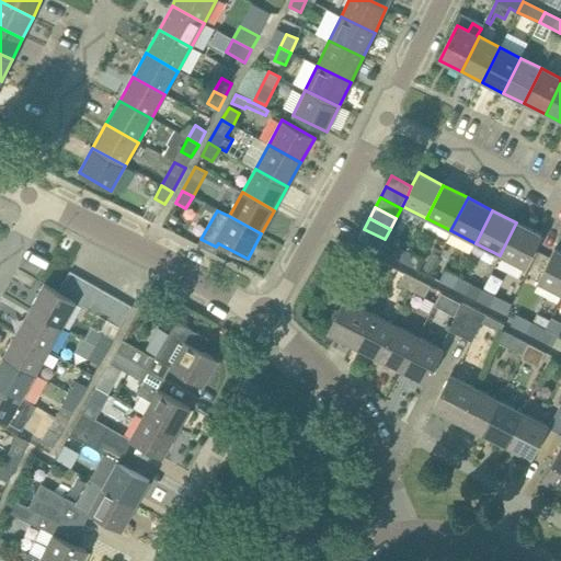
[(516,222),(500,255),(525,268),(541,236),(516,222)]
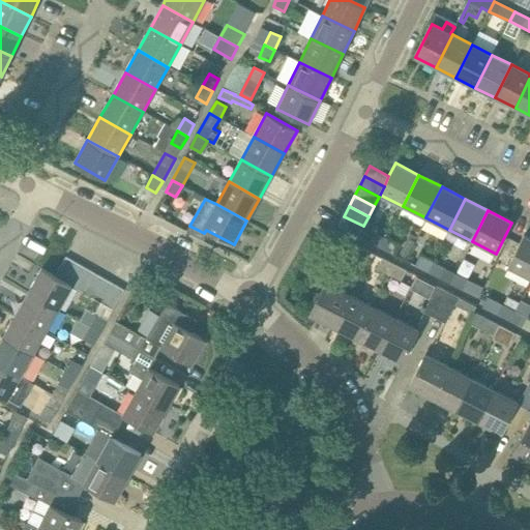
[(358,236),(363,226),(344,216),(339,226),(358,236)]
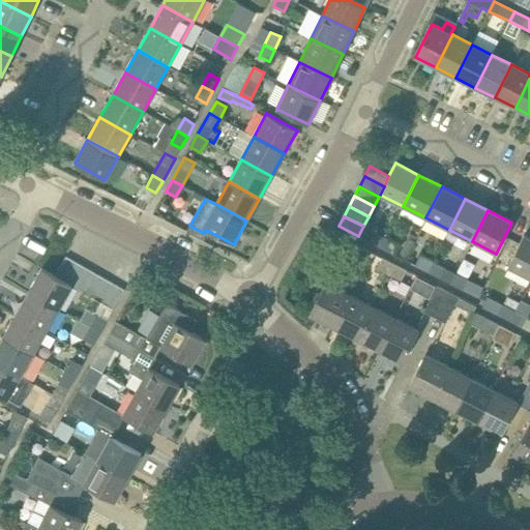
[(370,242),(381,248),(386,238),(375,232),(370,242)]
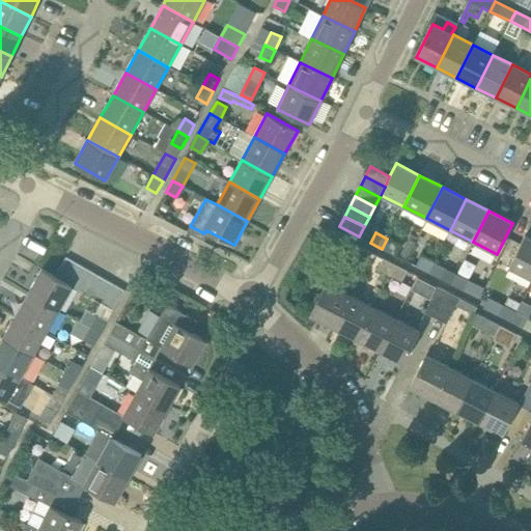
[(499,262),(530,278),(530,239),(525,235),(520,245),(510,241),(499,262)]
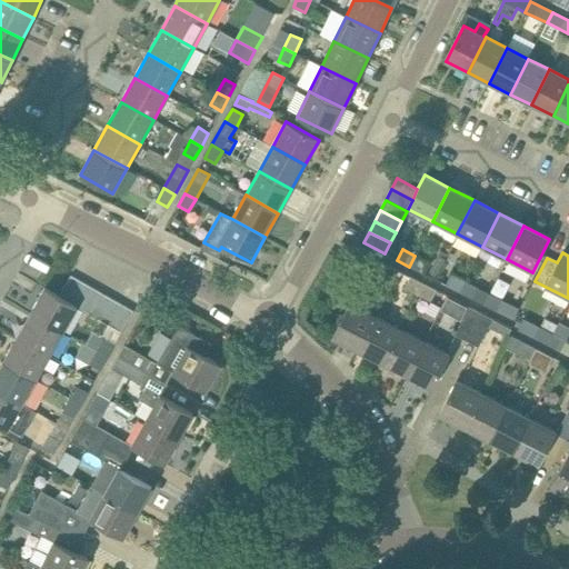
[(436,260),(428,275),(435,279),(445,259),(438,256),(436,255),(432,258),(436,260)]
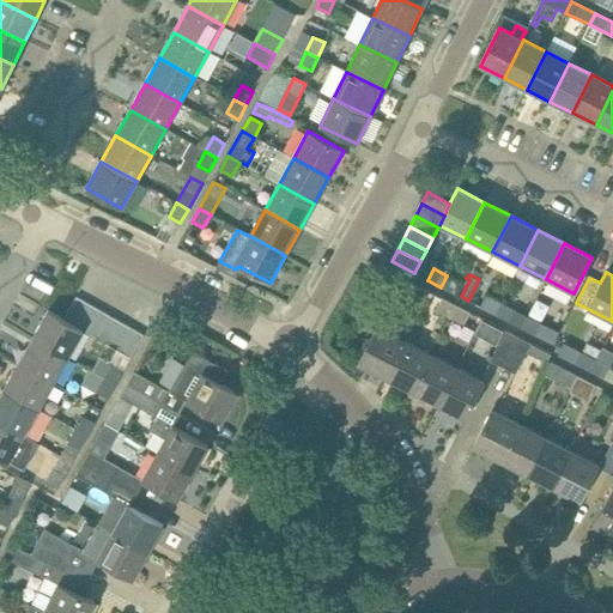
[(447,275),(441,287),(456,295),(462,283),(447,275)]
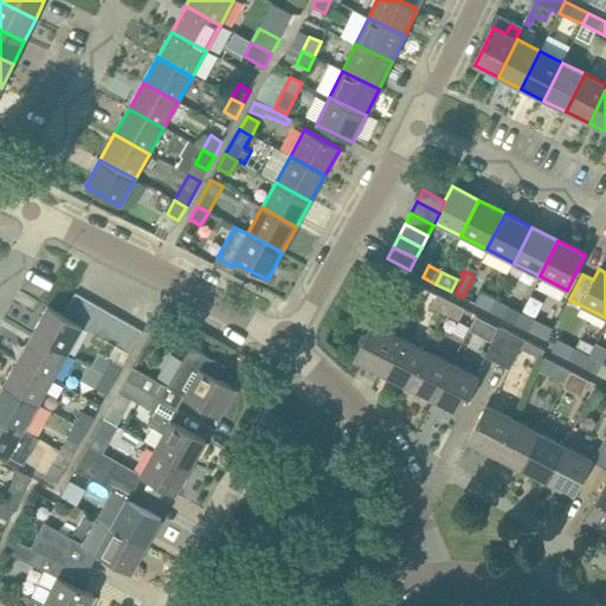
[(388,287),(418,302),(425,289),(395,274),(388,287)]
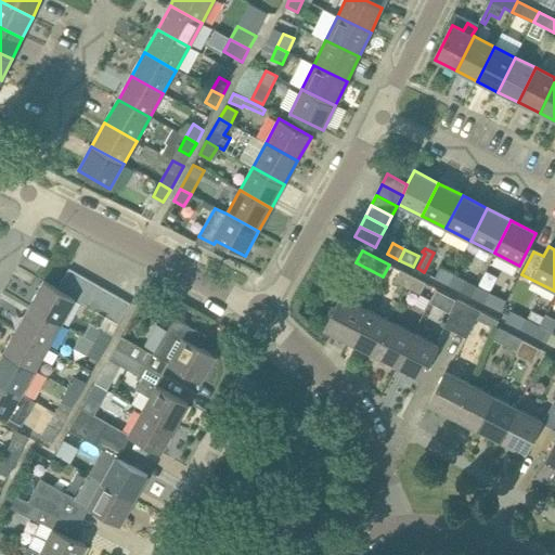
[(435,279),(448,285),(453,274),(440,268),(435,279)]
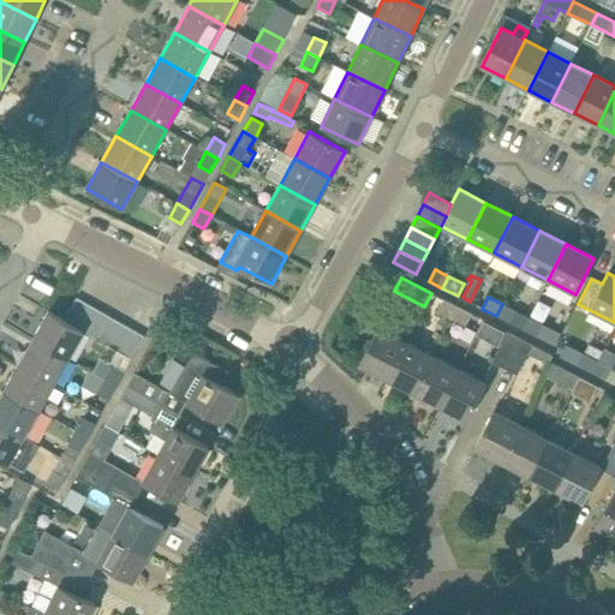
[(529,317),(523,329),(555,346),(561,334),(543,326),(545,321),(547,318),(547,312),(547,308),(547,299),(541,297),(530,318),(529,317)]
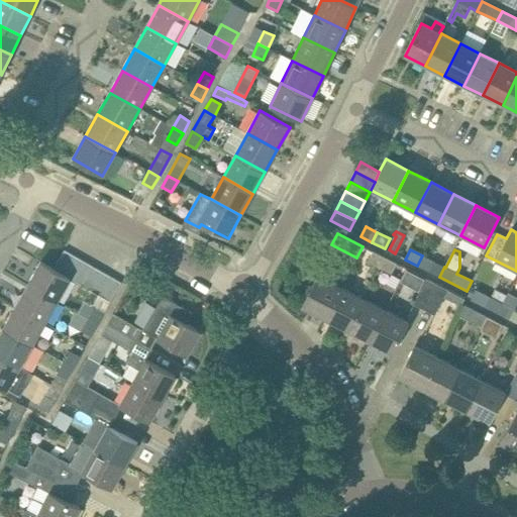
[(64,250),(54,270),(63,275),(74,256),(64,250)]
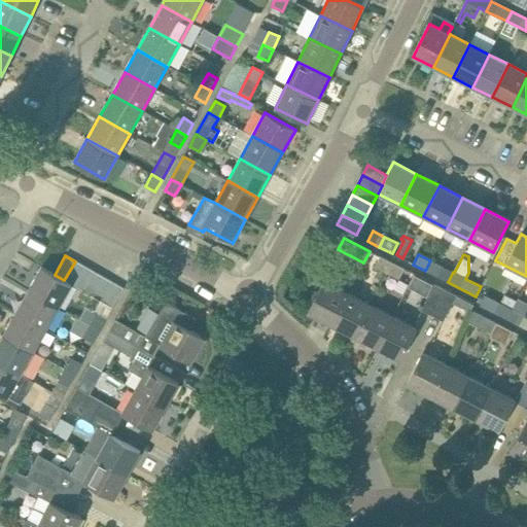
[(376,267),(387,273),(392,262),(381,256),(376,267)]
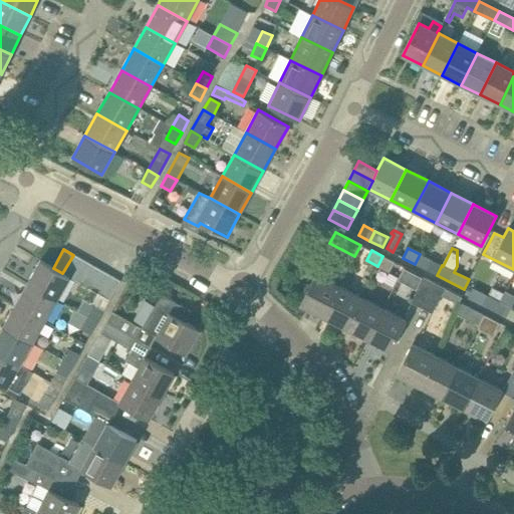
[(415,264),(437,275),(442,265),(420,254),(415,264)]
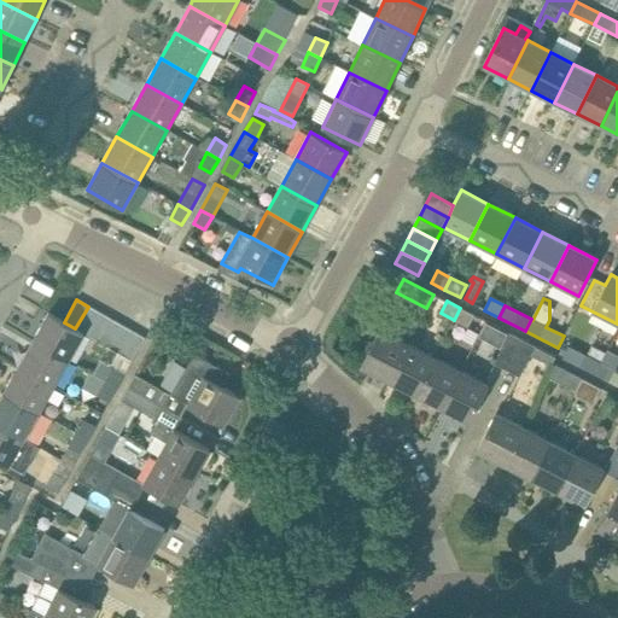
[(99,313),(88,307),(75,328),(85,333),(87,334),(99,313)]
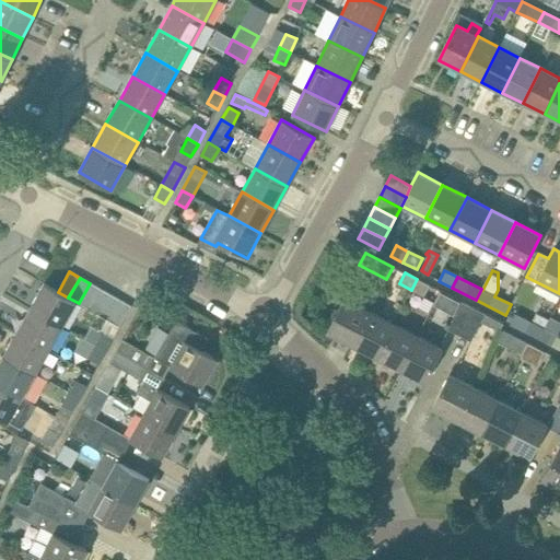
[(417,279),(411,290),(424,296),(430,286),(417,279)]
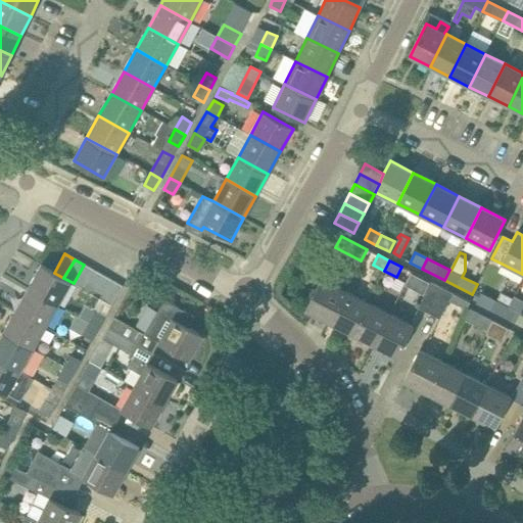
[(94,270),(84,265),(74,283),(83,289),(94,270)]
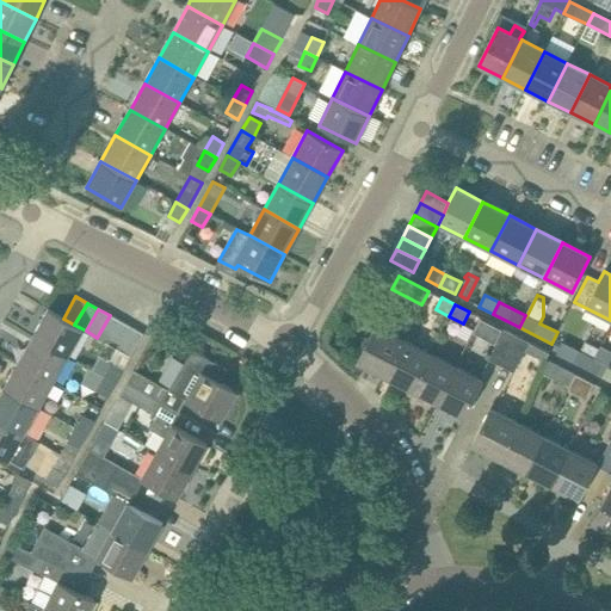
[(48,310),(32,337),(68,357),(84,329),(74,325),(63,319),(48,310)]
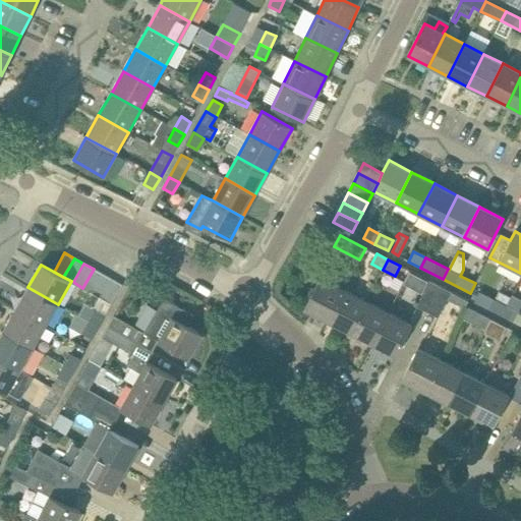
[(103,275),(94,269),(82,288),(92,293),(103,275)]
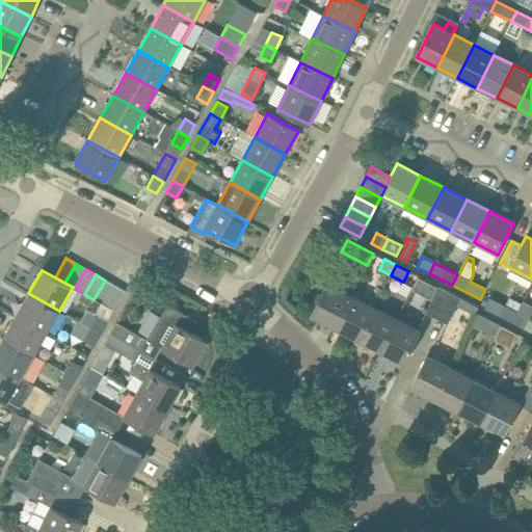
[(420,278),(414,290),(431,300),(437,288),(420,278)]
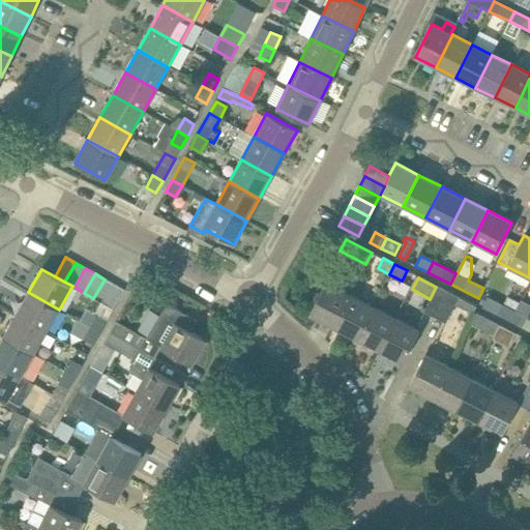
[(114,285),(105,280),(93,298),(104,303),(114,285)]
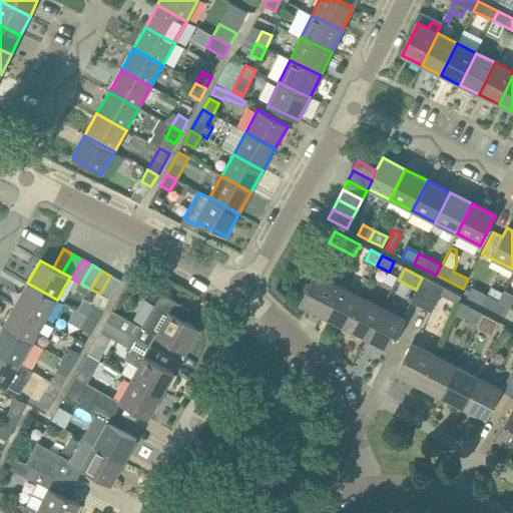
[(300,304),(324,316),(339,286),(315,274),(300,304)]
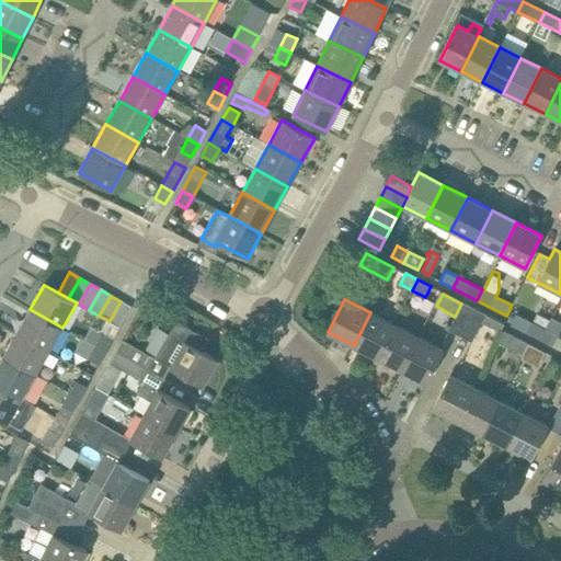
[(132,308),(121,301),(110,321),(111,322),(119,328),(132,308)]
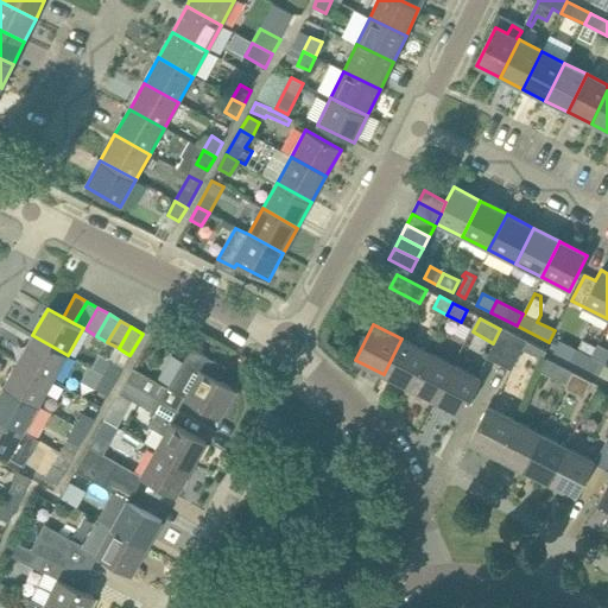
[(488,359),(500,365),(515,335),(502,329),(488,359)]
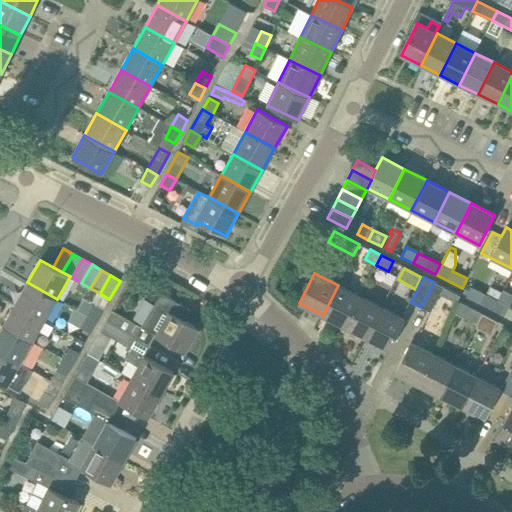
[(27,282),(15,304),(45,320),(57,299),(27,282)]
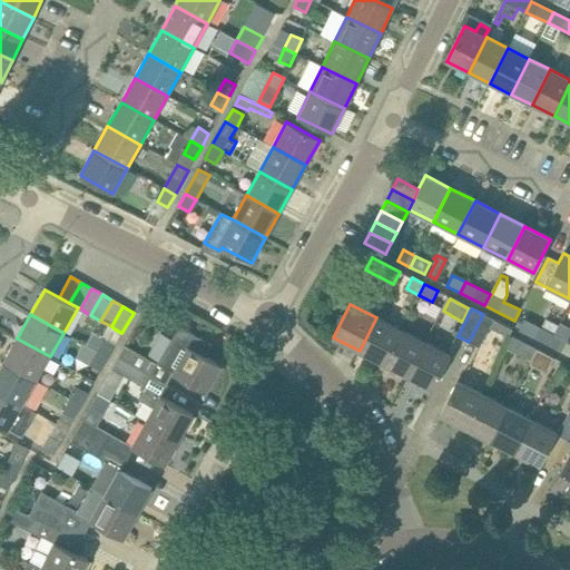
[(483,314),(469,342),(481,349),(490,330),(508,338),(512,330),(494,321),(495,320),(483,314)]
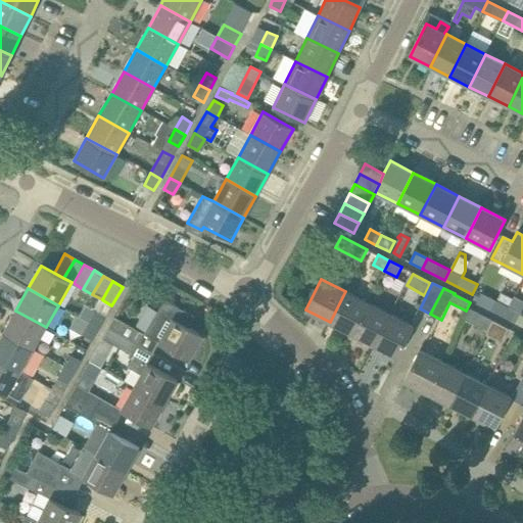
[(330,322),(352,334),(368,303),(345,291),(330,322)]
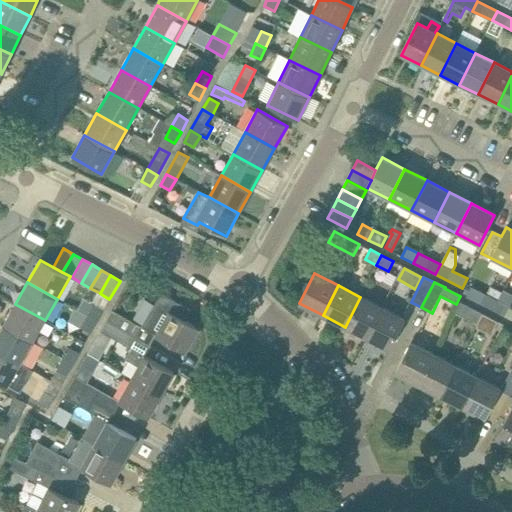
[(185,321),(191,310),(161,293),(142,327),(185,352),(199,328),(185,321)]
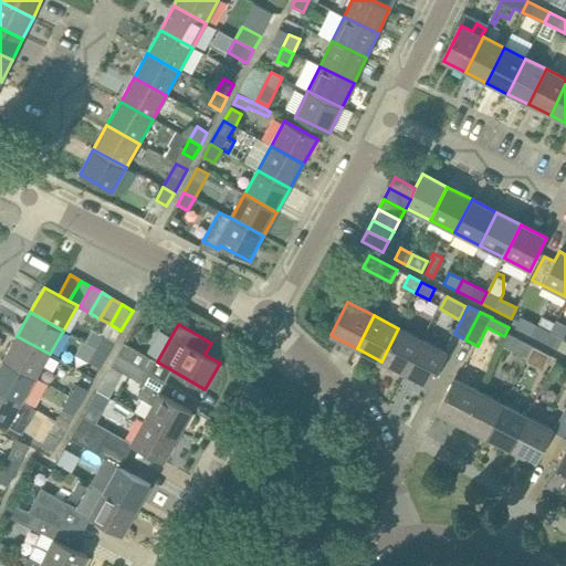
[(114,343),(121,331),(112,325),(105,338),(104,337),(96,349),(107,356),(114,343)]
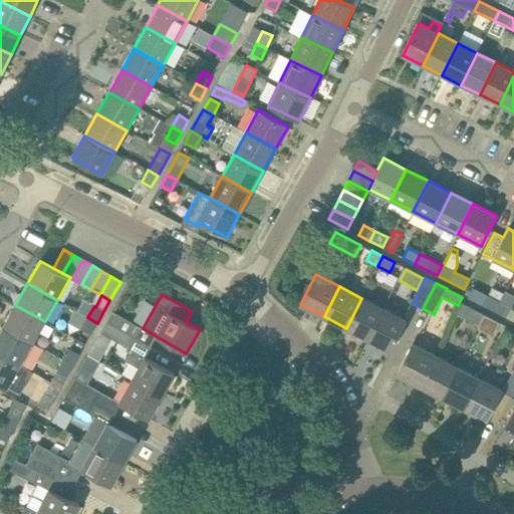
[(483,305),(494,311),(499,301),(488,296),(483,305)]
